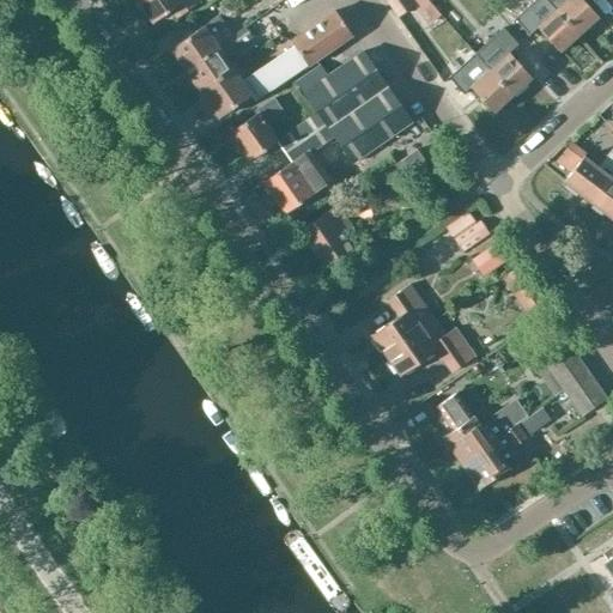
[(200,2),(199,0),(137,0),(139,4),(135,6),(144,17),(147,14),(153,24),(170,11),(176,19),(200,2)]
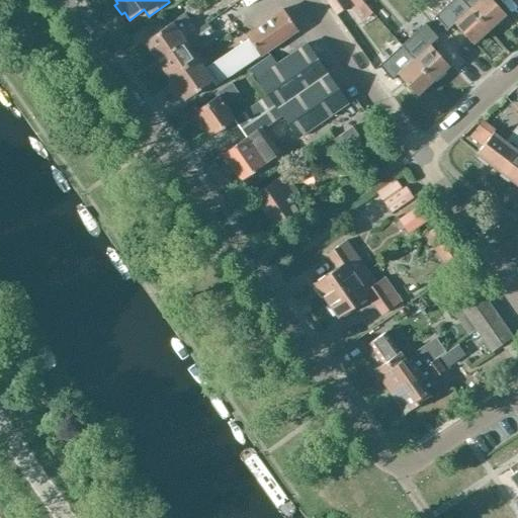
[(325,0),(334,13),(349,3),(347,0),(325,0)]
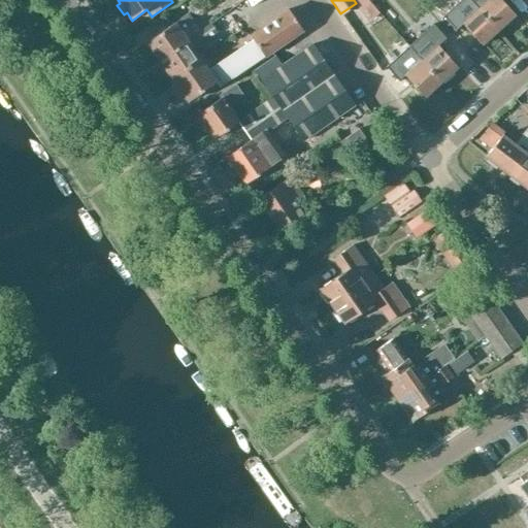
[(471,0),(460,0),(442,17),(455,30),(462,23),(481,43),(498,28),(477,6),(471,0)]
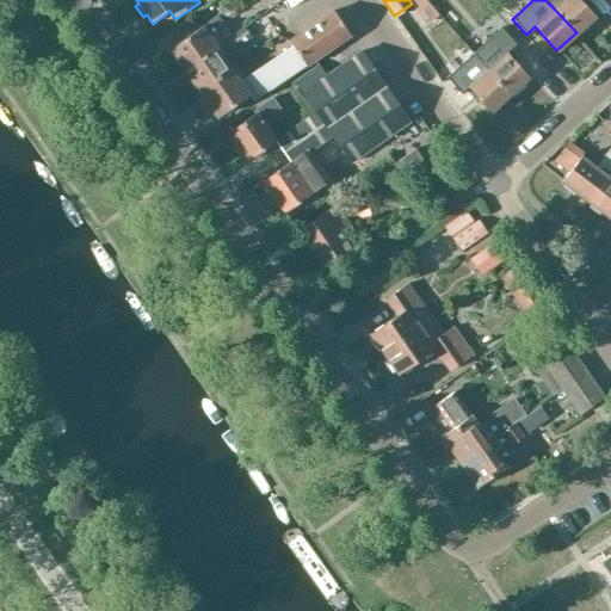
[(545,0),(553,7),(576,32),(594,17),(579,0),(545,0)]
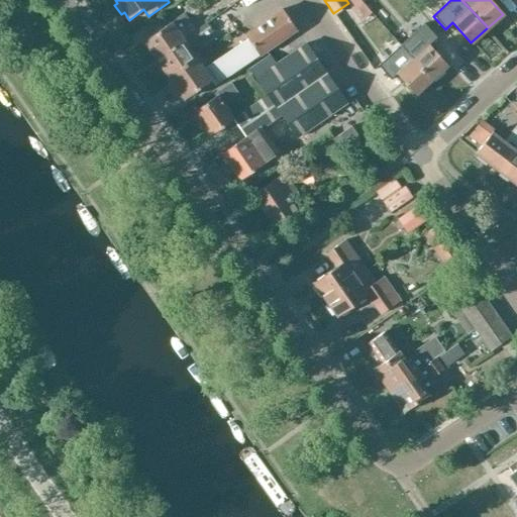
[(245,43),(205,72),(210,80),(213,85),(294,28),(281,10),(245,34),(252,44),(248,47),(245,43)]
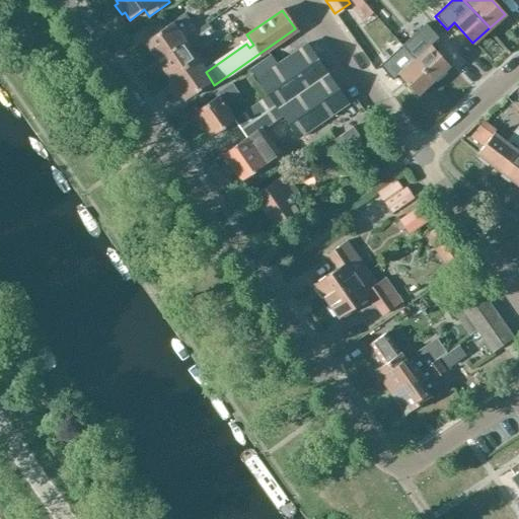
[(144,41),(157,60),(183,42),(182,40),(176,31),(192,21),(184,12),(170,22),(144,41)]
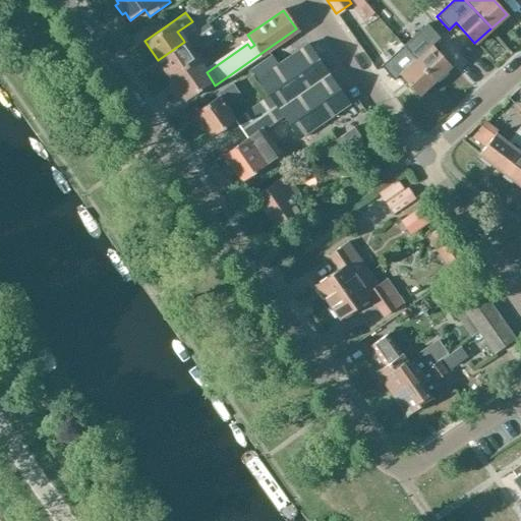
[(184,42),(158,60),(170,77),(196,59),(188,48),(203,39),(204,40),(214,32),(208,22),(183,40),(184,42)]
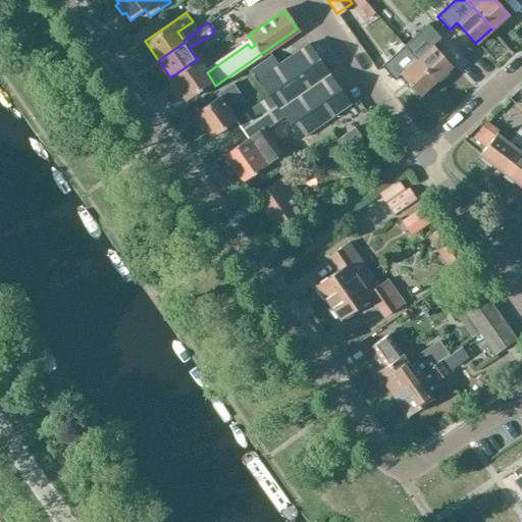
[(418,33),(404,46),(414,58),(434,80),(451,64),(430,43),(438,36),(427,24),(420,32),(418,33)]
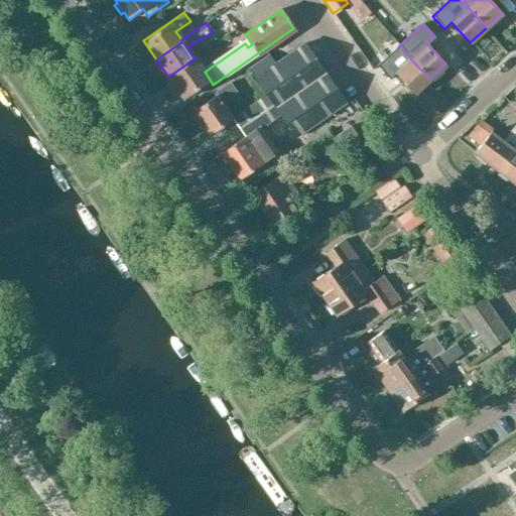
[(275,65),(255,78),(296,136),(345,102),(304,43),(275,65)]
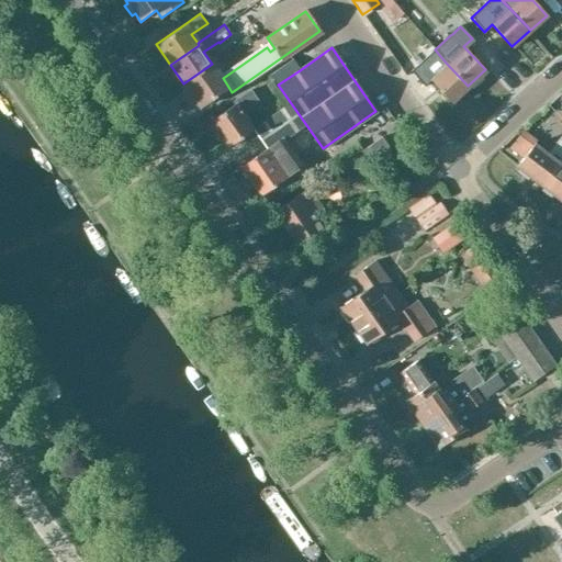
[(417,66),(411,71),(424,86),(430,80),(450,102),(468,86),(446,63),(435,49),(427,56),(417,66)]
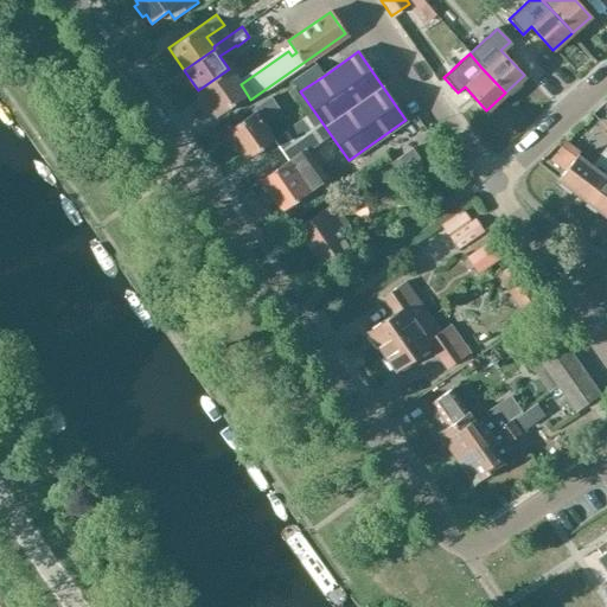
[(317,65),(293,82),(300,91),(324,76),(317,65)]
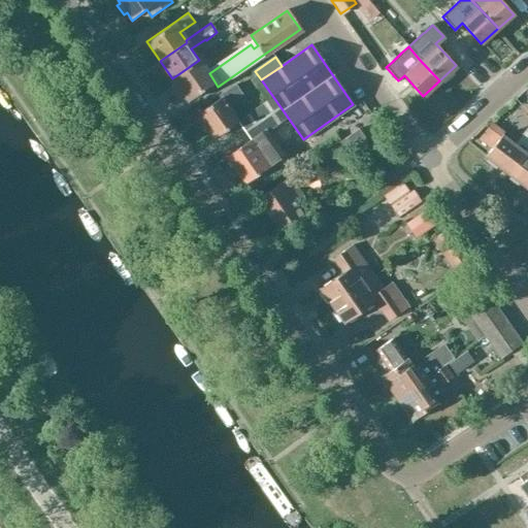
[(199,60),(172,78),(188,101),(215,81),(209,73),(199,60)]
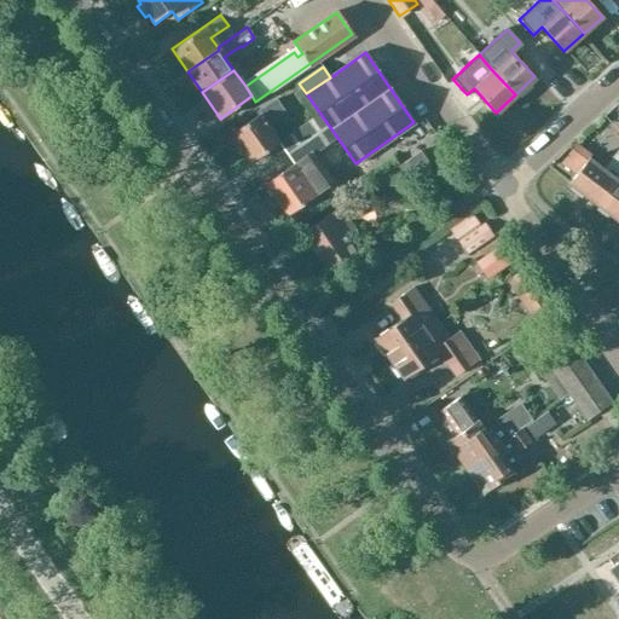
[(279,143),(278,142),(267,126),(285,113),(277,100),(256,114),(259,116),(232,134),(252,162),(278,144),(279,143)]
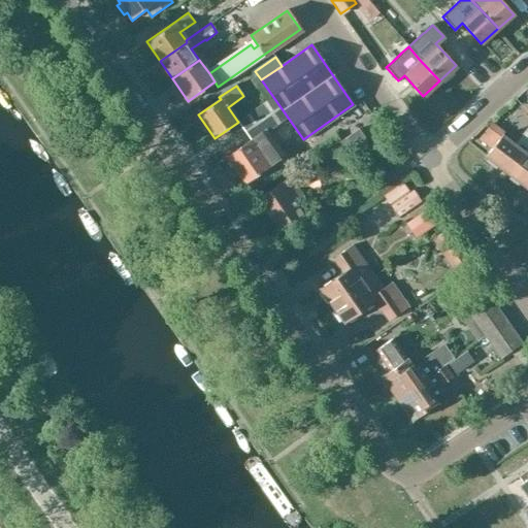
[(238,122),(237,123),(251,141),(228,157),(246,184),(286,157),(268,133),(287,119),(271,96),(237,121),(238,122)]
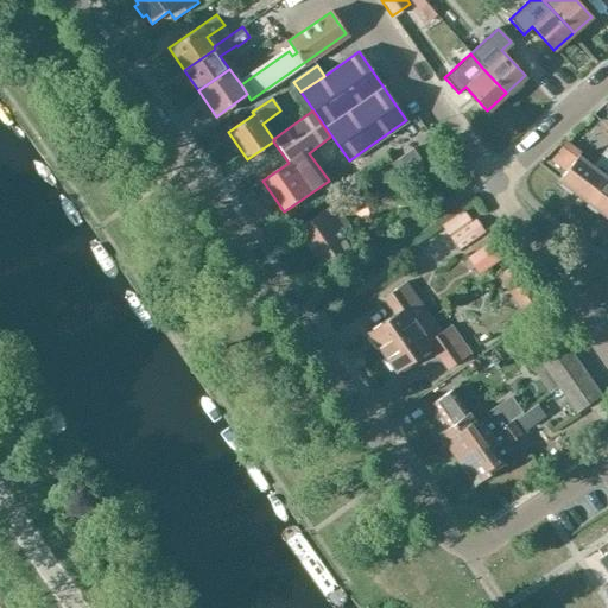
[(559,181),(588,203),(607,176),(607,130),(606,132),(607,134),(607,147),(607,149),(593,169),(577,157),(559,181)]
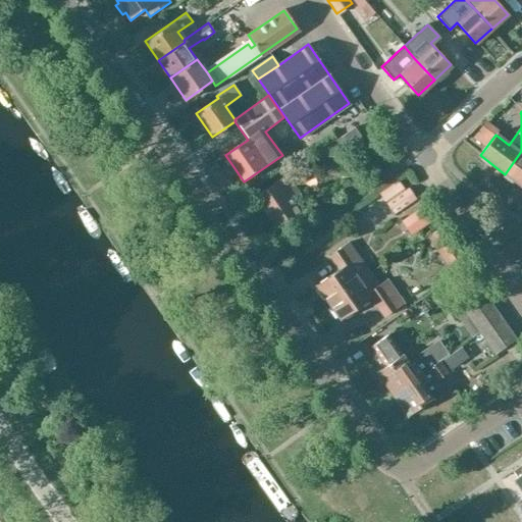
[(334,140),(343,152),(362,139),(354,126),(334,140)]
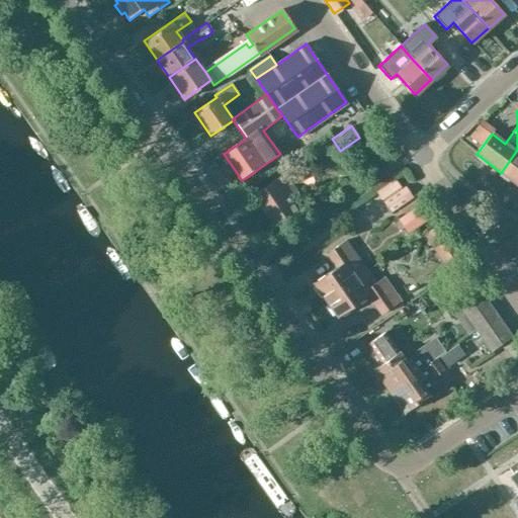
[(517,150),(501,173),(517,185),(517,150)]
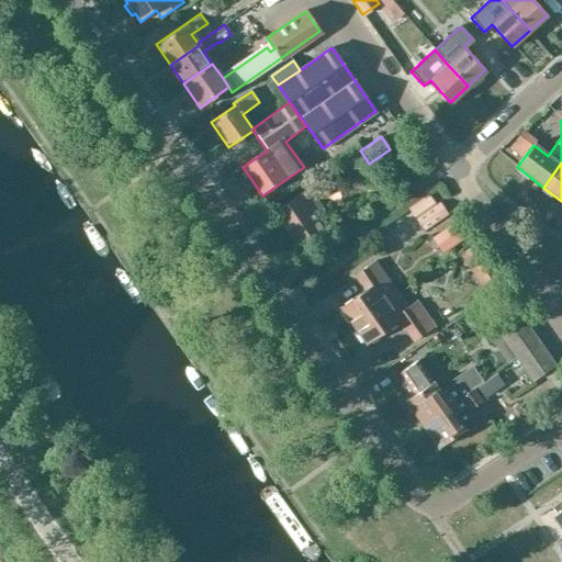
[(418,166),(409,172),(415,180),(424,172),(418,166)]
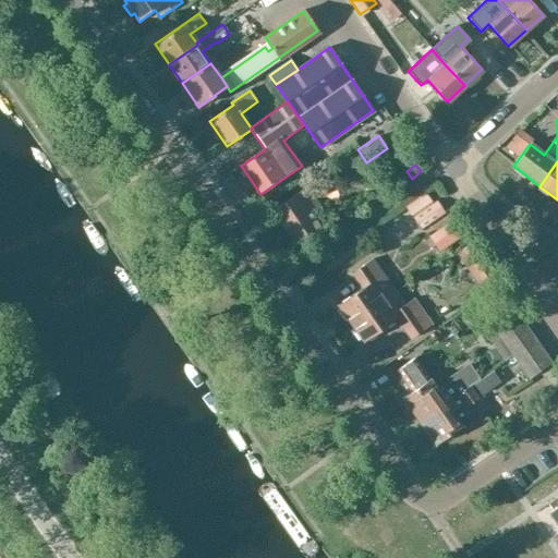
[(325,171),(305,184),(314,197),(334,183),(325,171)]
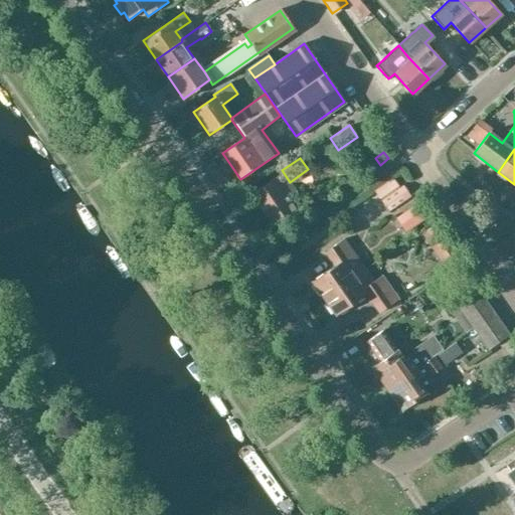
[(251,195),(273,226),(295,210),(286,197),(294,191),(282,174),(251,195)]
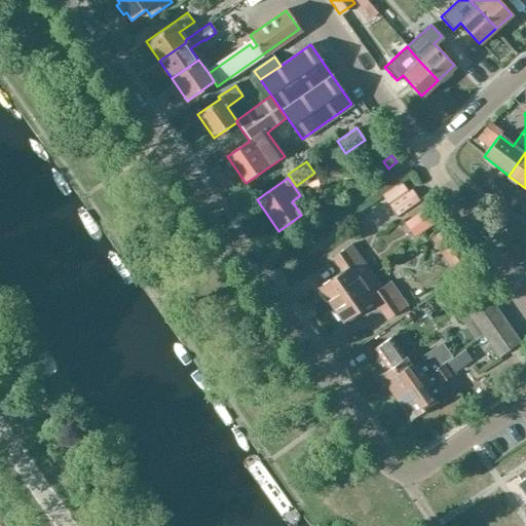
[(400,185),(382,197),(396,217),(417,201),(410,191),(406,194),(400,185)]
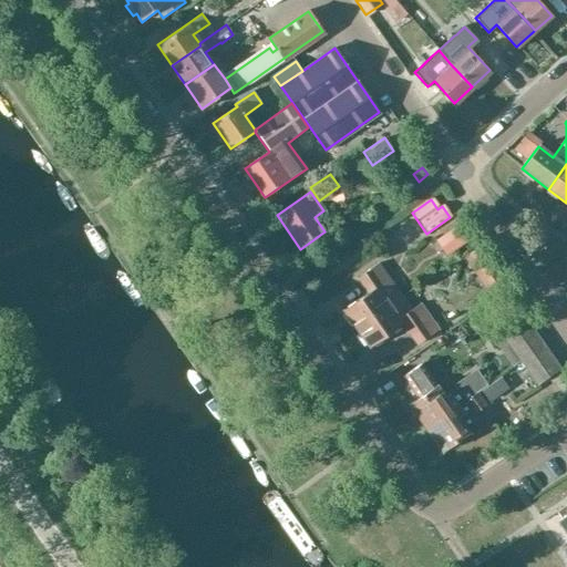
[(442,235),(453,251),(474,237),(463,220),(442,235)]
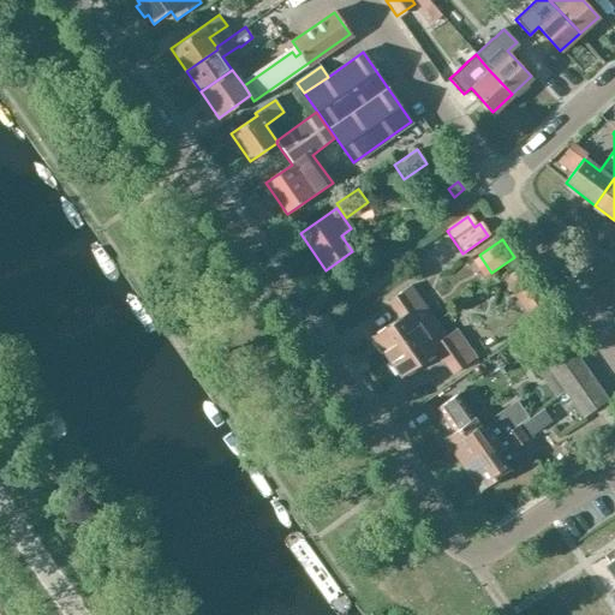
[(372,335),(387,357),(436,323),(421,303),(410,286),(388,300),(399,316),(372,335)]
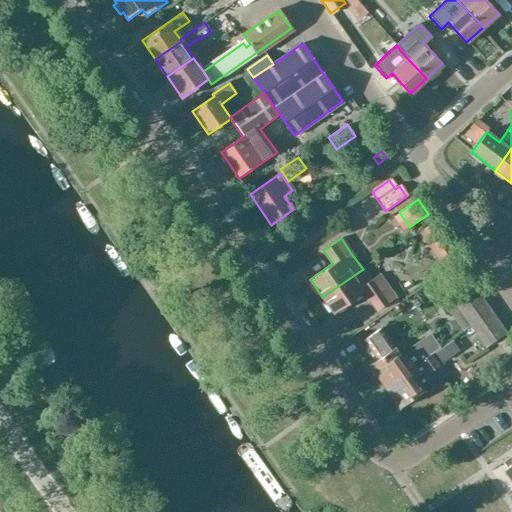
[(432,248),(444,264),(455,257),(443,240),(432,248)]
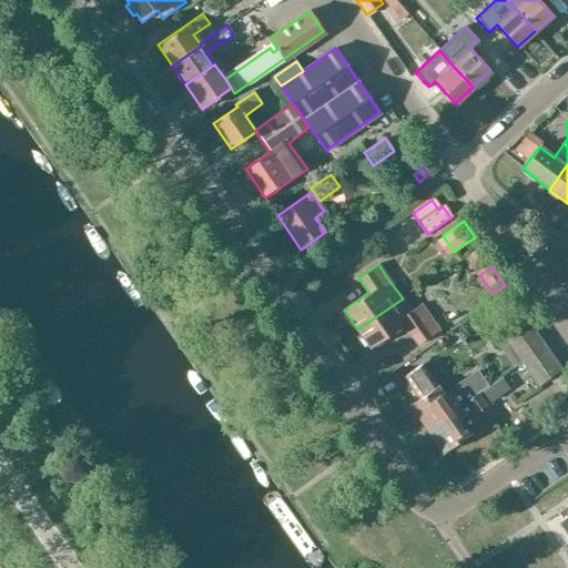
[(403,298),(357,330),(369,346),(403,323),(418,345),(440,331),(422,303),(412,311),(403,298)]
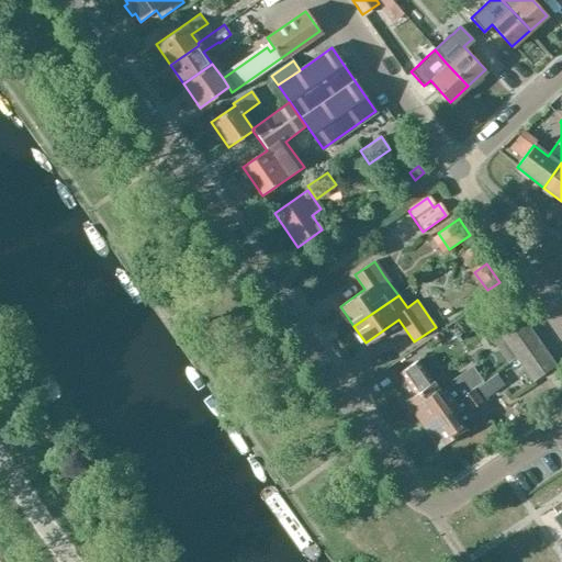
[(507,346),(530,330),(521,318),(499,334),(507,346)]
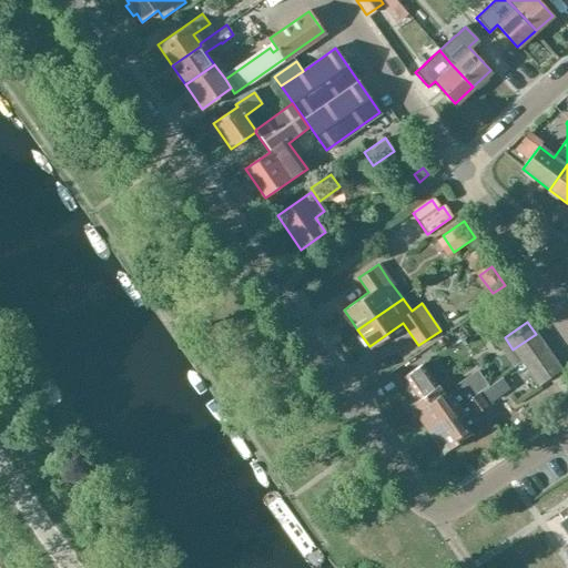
[(521,362),(544,346),(536,334),(513,350),(521,362)]
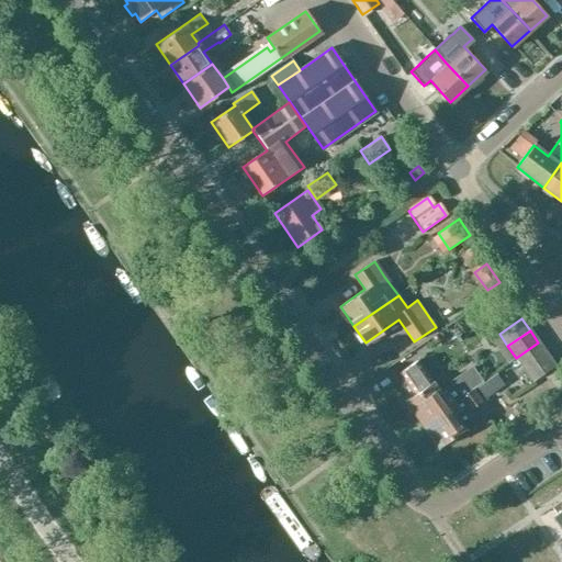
[(547,355),(538,343),(516,358),(525,370),(547,355)]
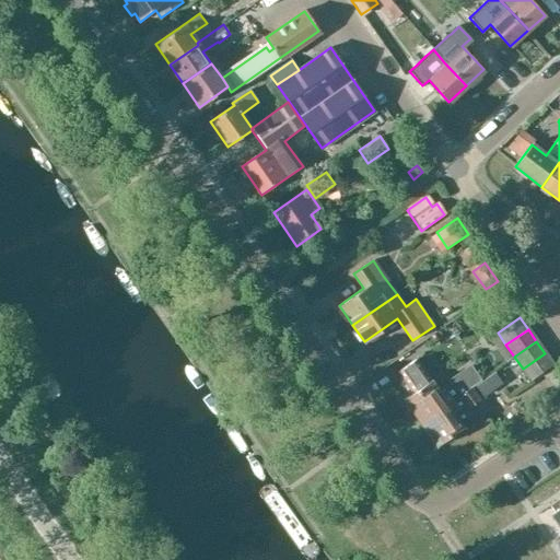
[(553,365),(545,353),(523,369),(531,381),(553,365)]
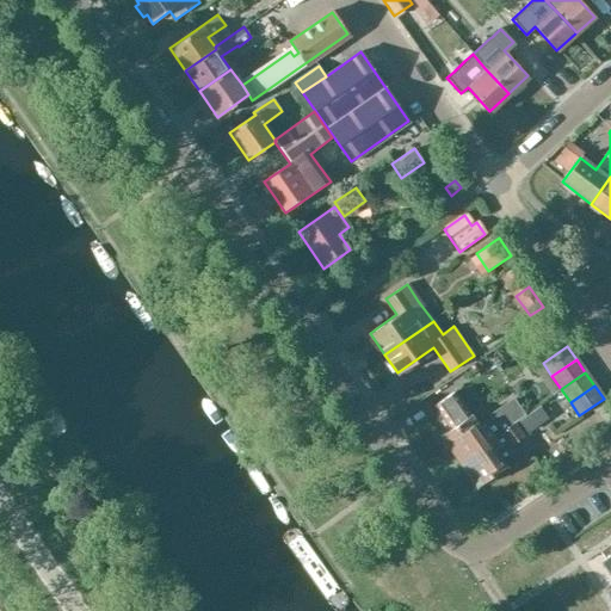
[(454,392),(431,407),(448,432),(440,437),(458,463),(514,424),(524,417),(513,400),(489,417),(492,420),(479,429),(470,417),(454,392)]
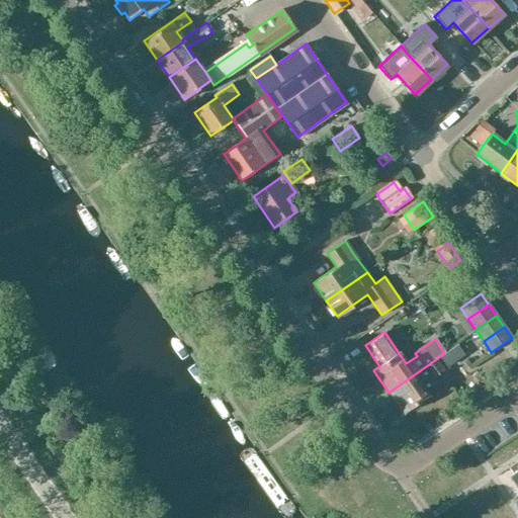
[(436,359),(389,393),(403,413),(428,396),(440,386),(435,378),(444,371),(436,359)]
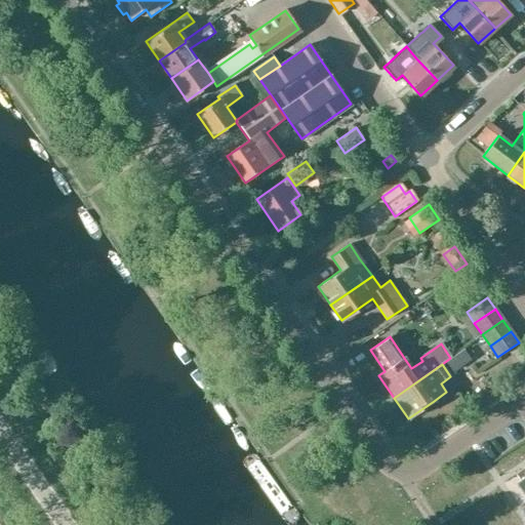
[(524,468),(516,474),(520,481),(517,483),(524,495),(524,468)]
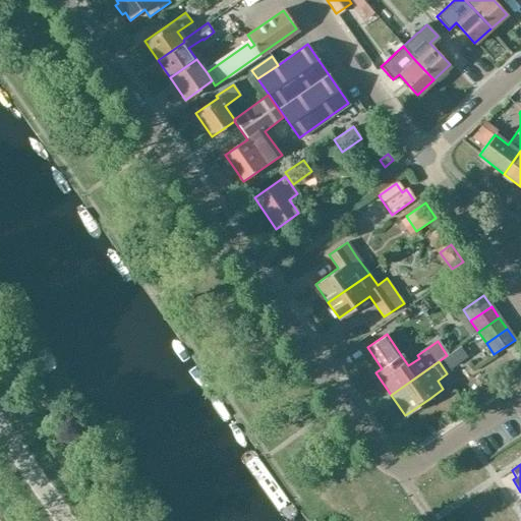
All buildings are outlined.
